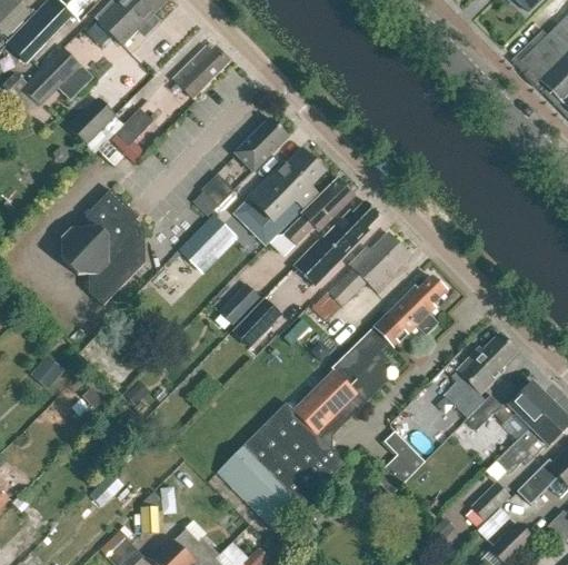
[(0,0),(0,22),(21,0),(0,0)]
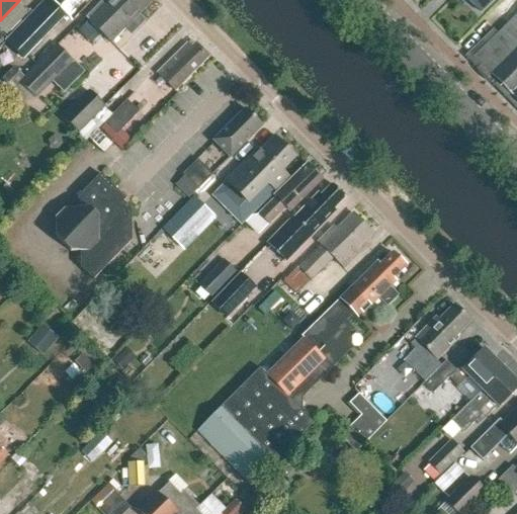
[(75,15),(89,0),(44,0),(38,6),(7,37),(23,54),(66,11),(71,16),(75,14),(75,15)]
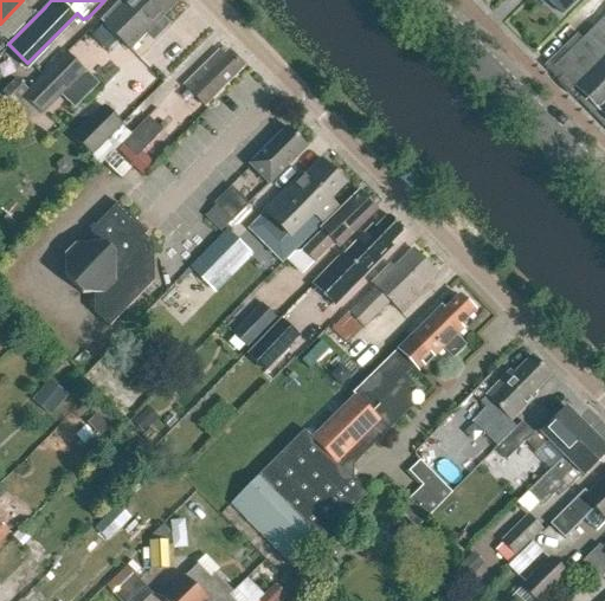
[(155,20),(177,0),(117,0),(101,18),(129,46),(146,30),(149,33),(155,33),(159,28),(159,24),(155,20)]
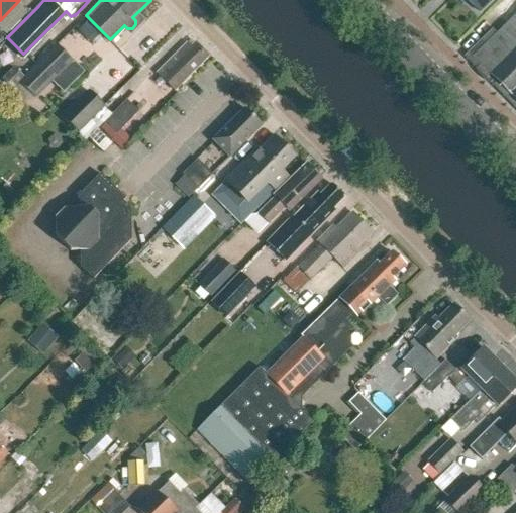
[(469,0),(479,10),(489,0),(469,0)]
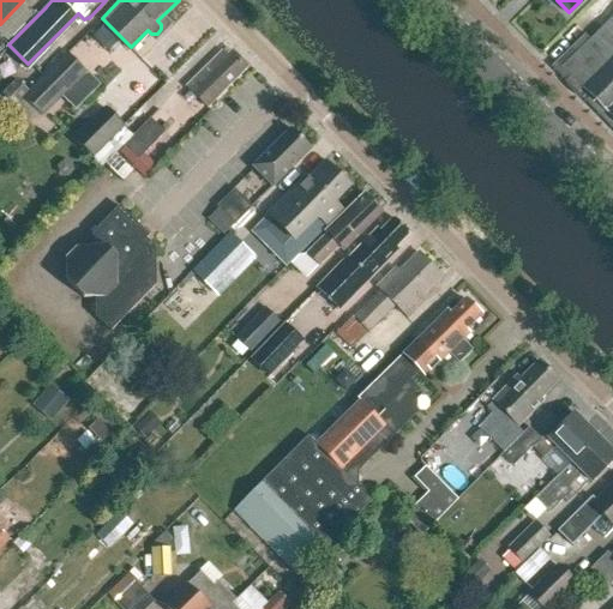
[(612,12),(576,49),(575,49),(560,64),(612,116),(612,12)]
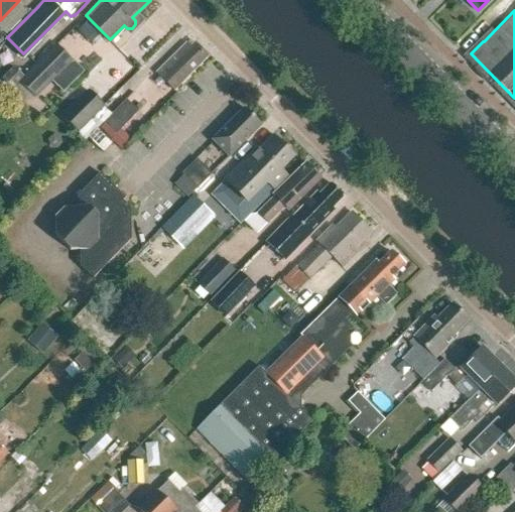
[(175,88),(209,54),(196,40),(191,44),(188,40),(158,71),(175,88)]
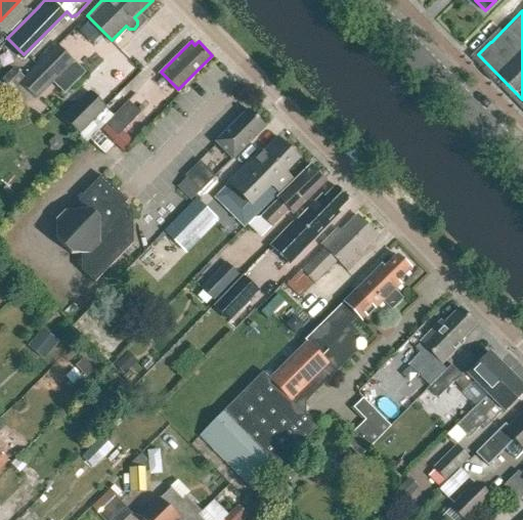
[(26,75),(11,89),(22,99),(31,90),(37,96),(53,79),(73,57),(58,43),(38,63),(38,62),(26,75)]
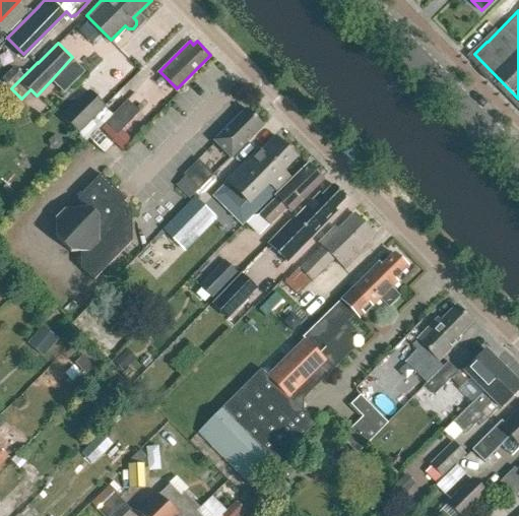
[(65,90),(84,70),(72,57),(53,78),(65,90)]
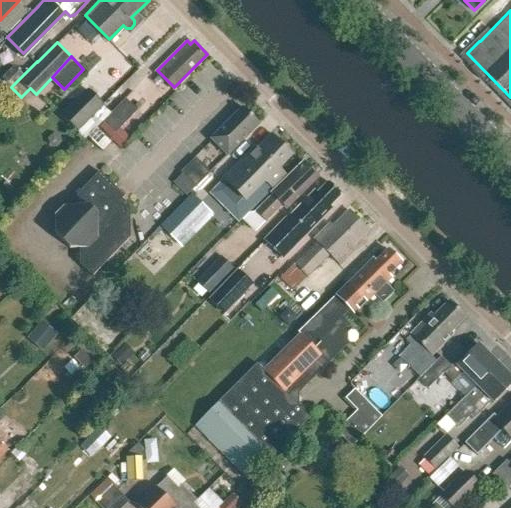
[(0,97),(11,87),(25,73),(15,64),(0,79),(0,97)]
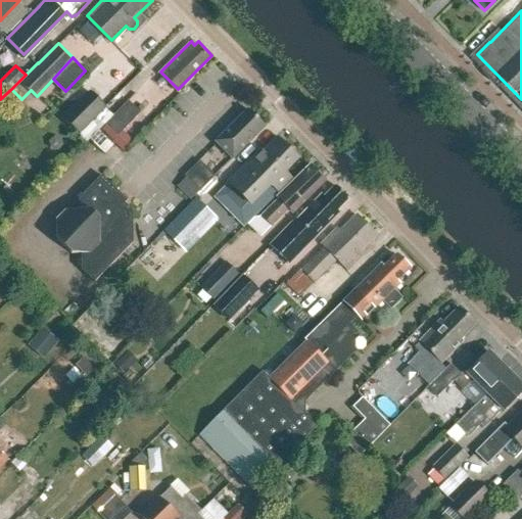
[(127,81),(136,90),(150,76),(141,67),(127,81)]
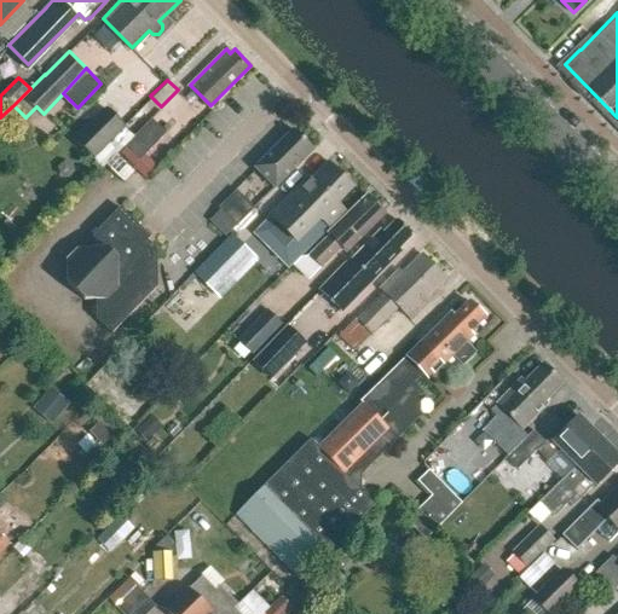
[(121,122),(108,108),(76,137),(90,151),(121,122)]
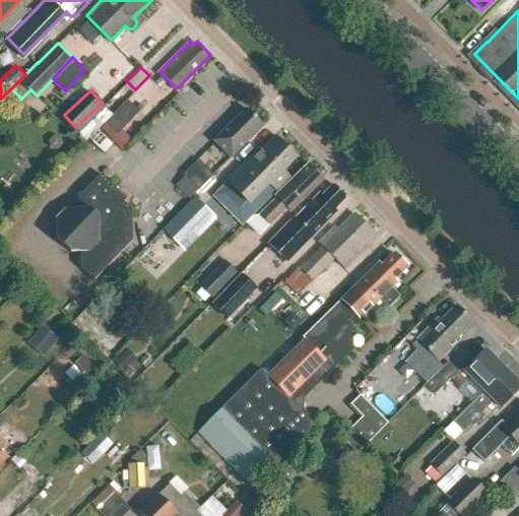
[(129,99),(107,122),(118,133),(140,110),(129,99)]
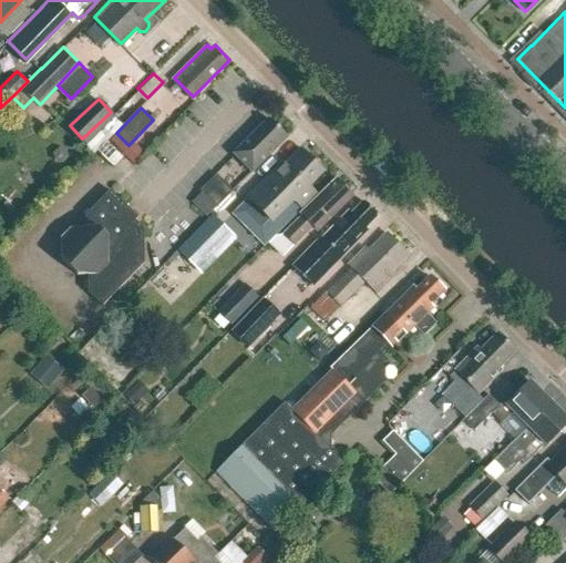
[(254,170),(288,134),(270,116),(235,151),(254,170)]
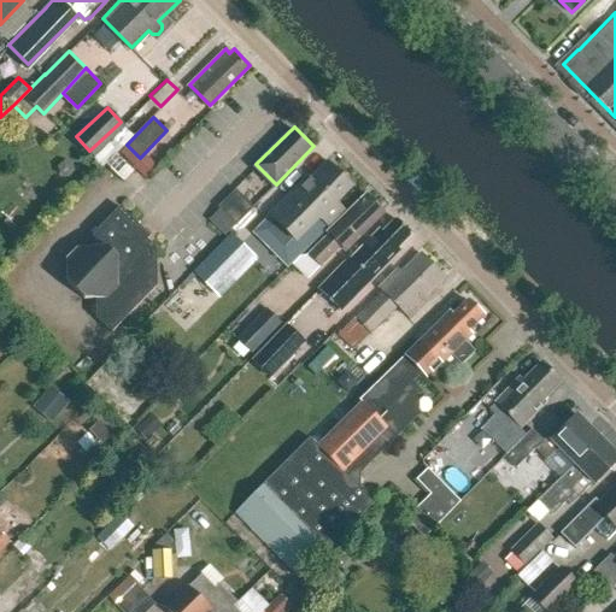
[(75,169),(74,162),(64,158),(58,164),(60,172),(69,175),(75,169)]
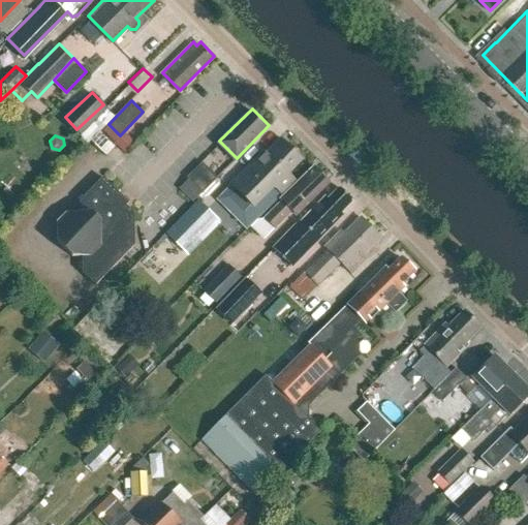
[(288,171),(302,158),(281,137),(260,158),(257,156),(231,182),(254,205),(275,185),(282,192),(296,179),(288,171)]
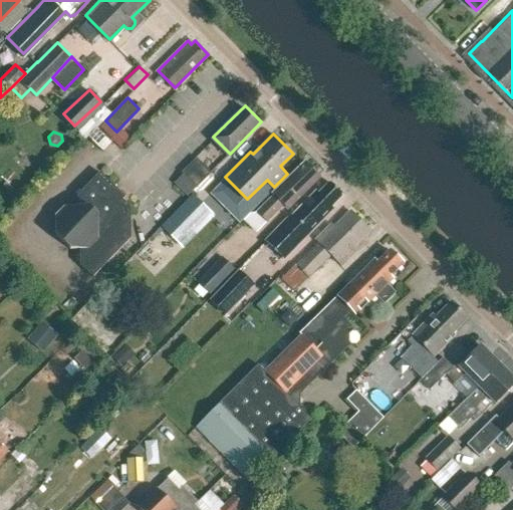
[(197,186),(213,171),(197,156),(182,171),(183,172),(174,181),(188,195),(197,186)]
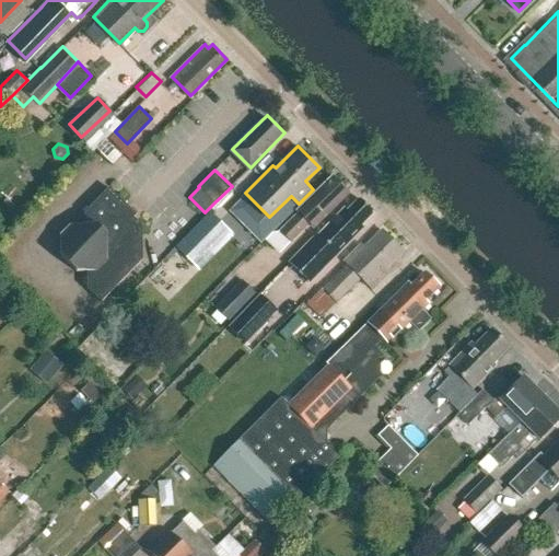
[(326,211),(348,189),(346,188),(347,184),(340,177),(336,178),(335,176),(281,229),(292,240),(310,221),(313,224),(326,211)]
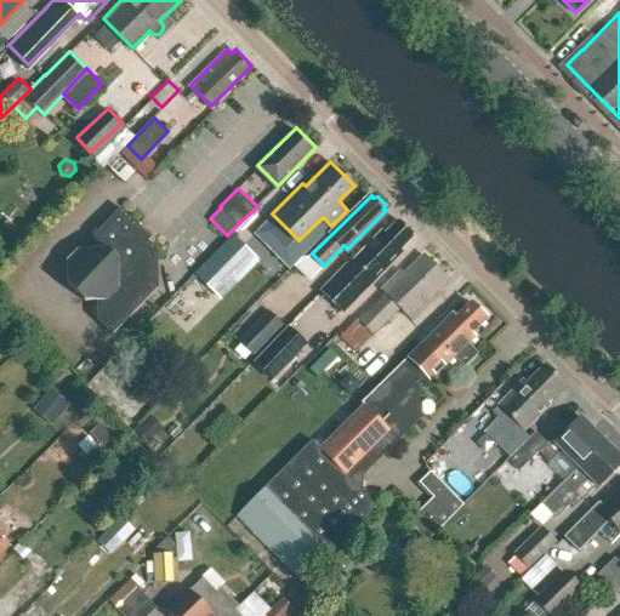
[(159,285),(159,247),(149,238),(153,235),(121,205),(95,233),(95,246),(81,247),(68,261),(67,281),(85,298),(97,298),(97,317),(113,332),(159,285)]
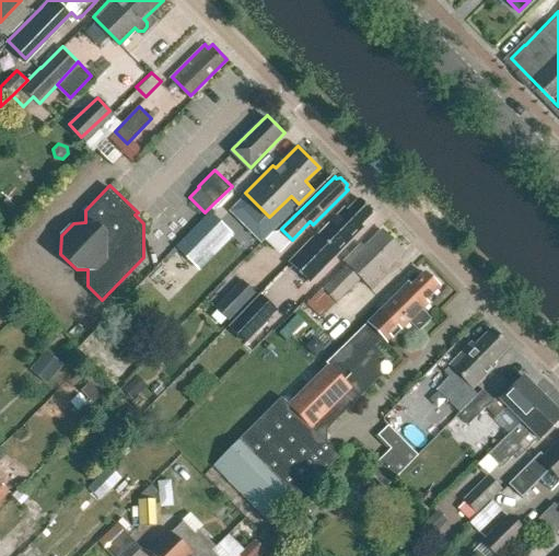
[(361,223),(373,210),(360,197),(348,210),(346,207),(319,234),(318,232),(291,261),(311,279),(363,226),(361,223)]
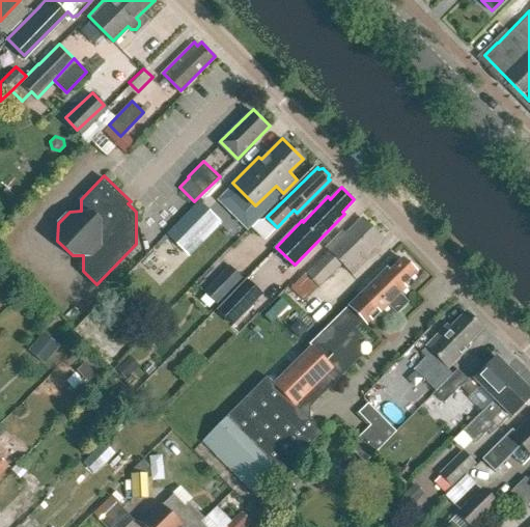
[(194,242),(219,217),(200,199),(176,223),(194,242)]
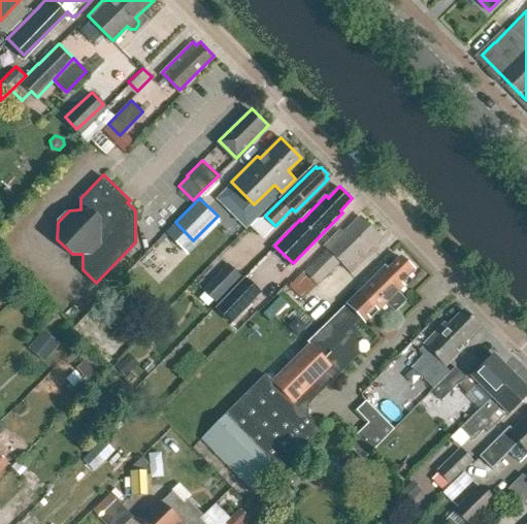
[(364,251),(381,235),(361,215),(360,216),(344,231),(341,228),(325,244),(328,248),(314,262),(313,262),(291,284),(304,296),(318,283),(318,284),(341,261),(351,271),(368,255),(364,251)]
